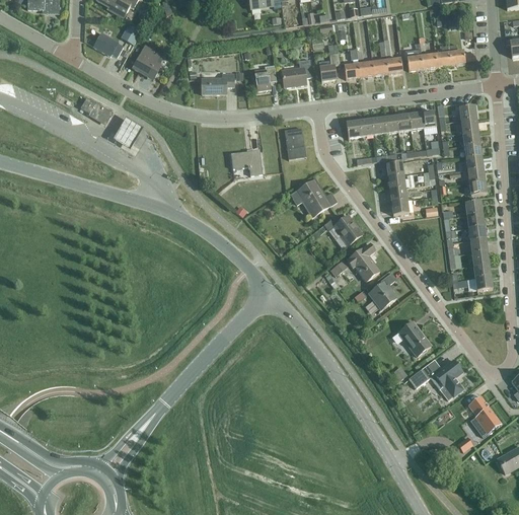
[(47,11),(58,12),(58,0),(27,0),(27,7),(47,8),(47,11)]
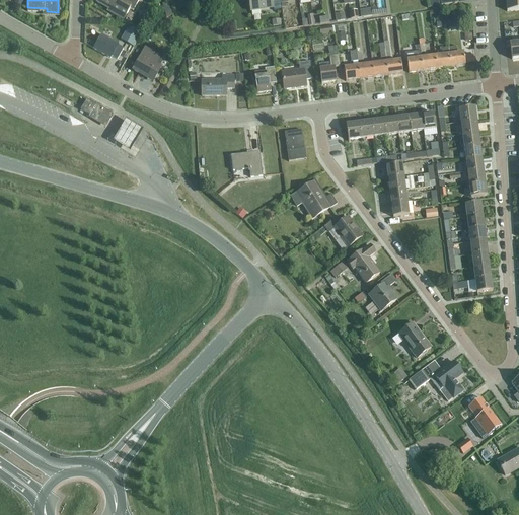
[(134,6),(137,0),(100,0),(113,7),(112,9),(125,16),(131,4),(134,6)]
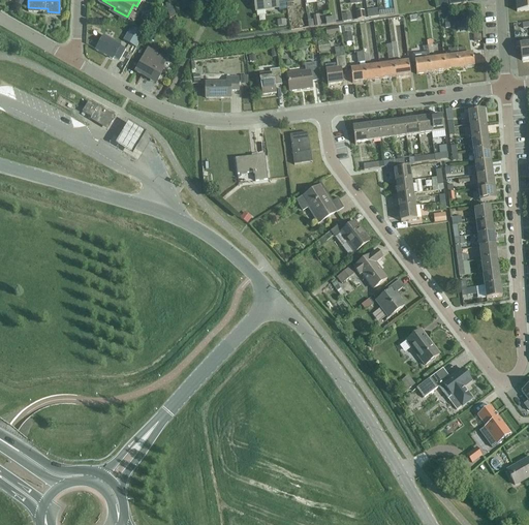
[(516,0),(517,8),(528,6),(528,0),(516,0)]
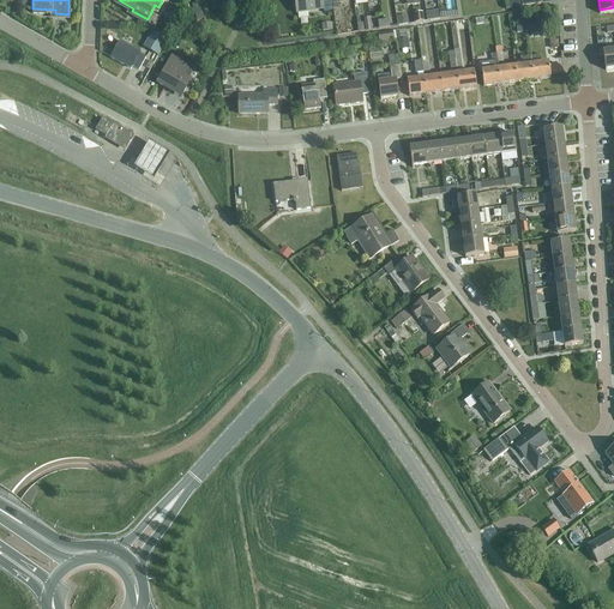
[(457,7),(445,8),(445,4),(439,5),(440,14),(458,12),(457,7)]
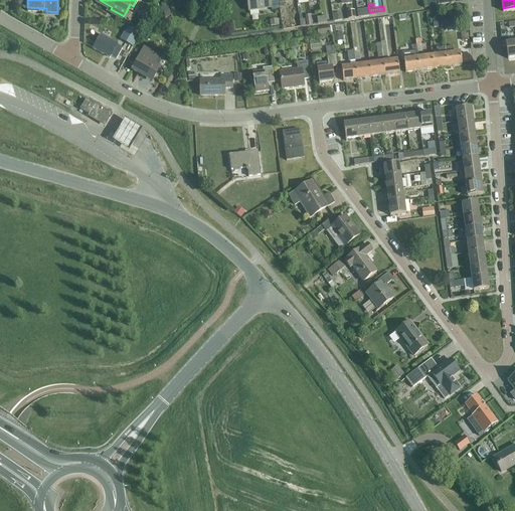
[(346,8),(346,10),(348,15),(356,14),(355,7),(346,8)]
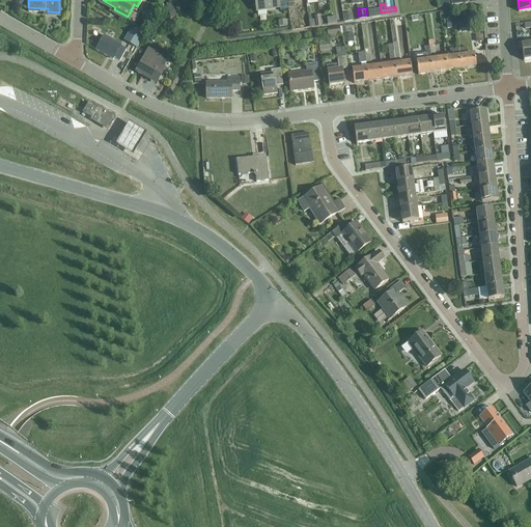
[(353,9),(343,10),(344,18),(354,17),(353,9)]
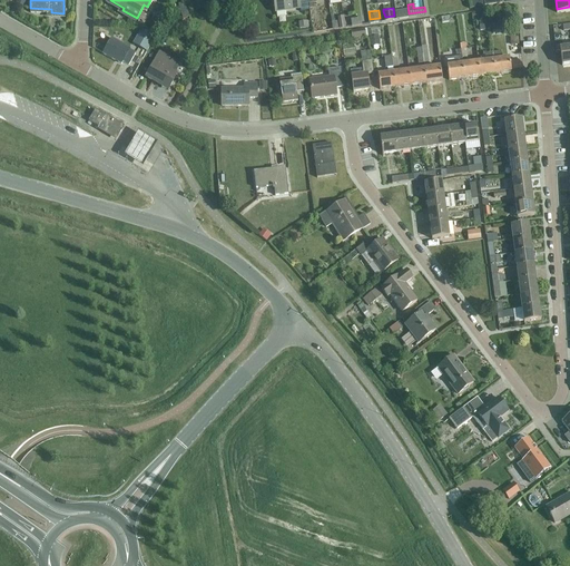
[(489,18),(490,26),(501,23),(510,22),(510,20),(509,16),(502,16),(489,18)]
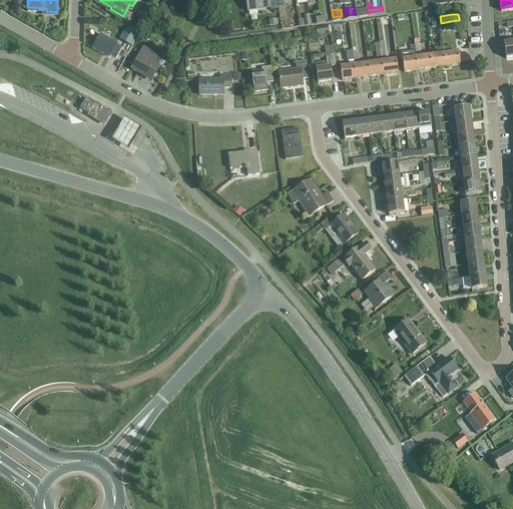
[(363,17),(356,18),(354,18),(349,19),(349,25),(359,24),(360,28),(364,27),(363,17)]
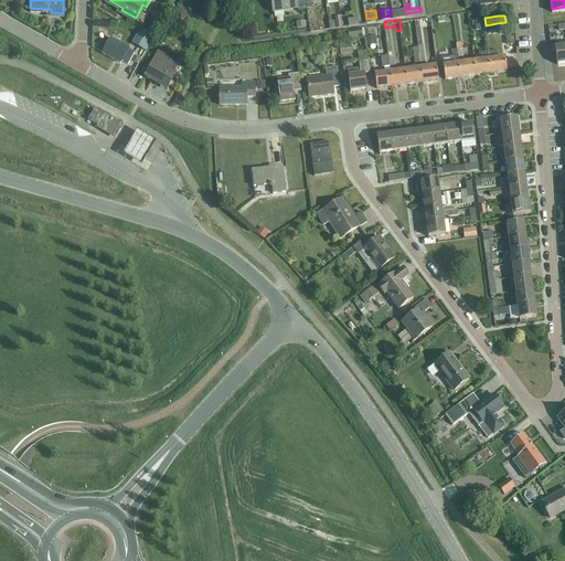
[(140,24),(134,39),(147,46),(155,32),(140,24)]
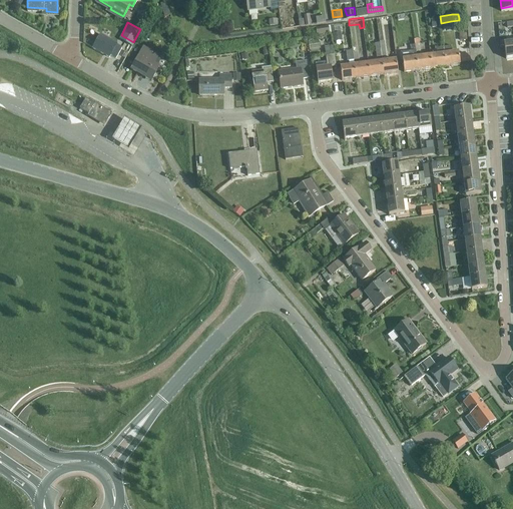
[(328,23),(316,25),(317,32),(329,30),(328,23)]
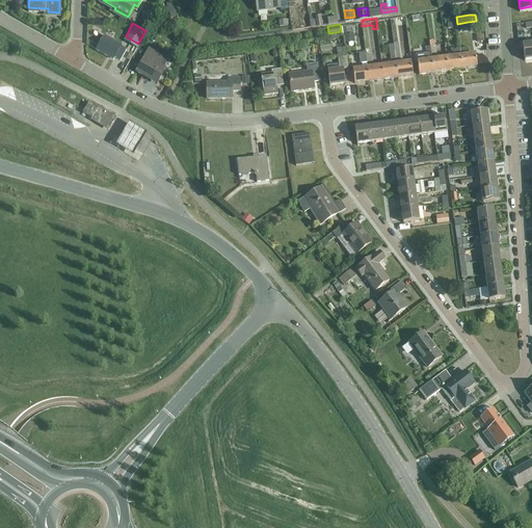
[(353,29),(345,31),(346,40),(355,38),(353,29)]
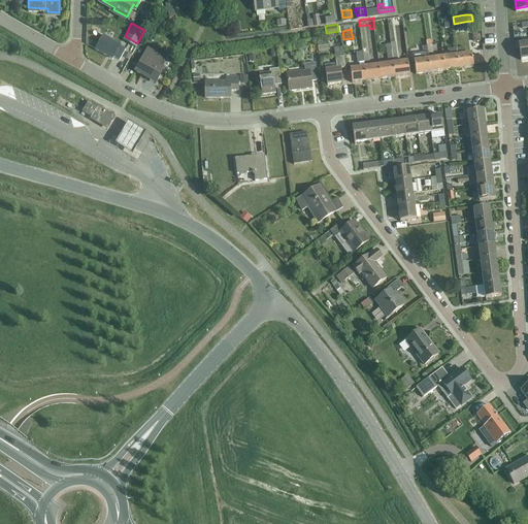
[(113,54),(119,57),(126,44),(104,32),(96,46),(112,56),(113,54)]
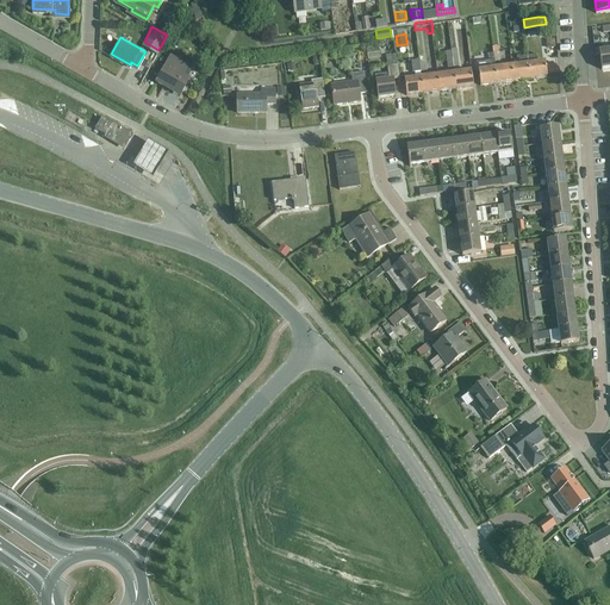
[(609,64),(609,45),(599,48),(602,66),(609,64)]
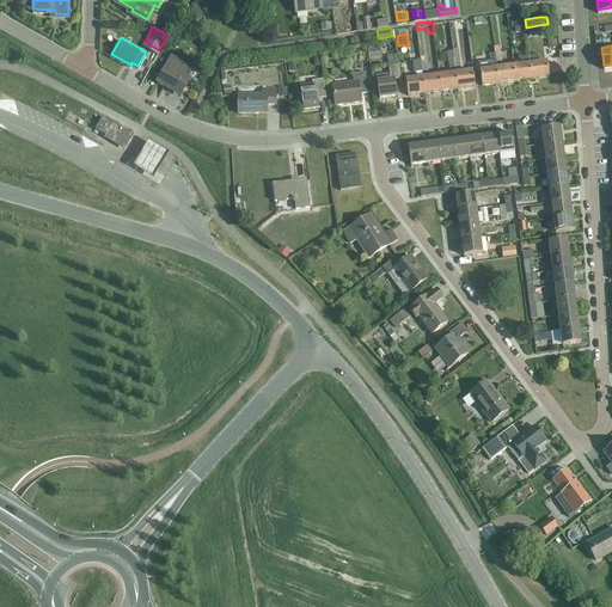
[(377,72),(378,78),(380,94),(398,92),(396,75),(401,75),(397,50),(391,51),(391,53),(387,53),(390,69),(377,72)]
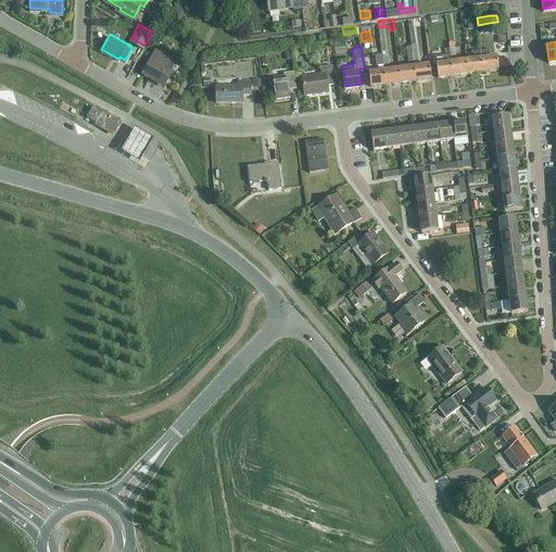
[(489,46),(481,47),(483,69),(498,67),(498,64),(509,63),(508,53),(497,55),(496,52),(489,53),(489,46)]
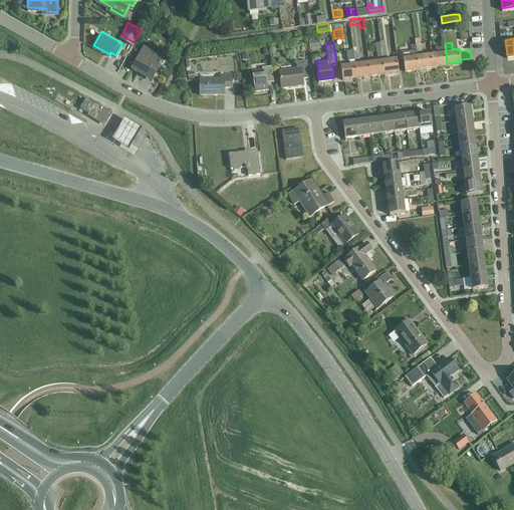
[(438,51),(431,52),(433,65),(447,63),(445,43),(437,44),(438,51)]
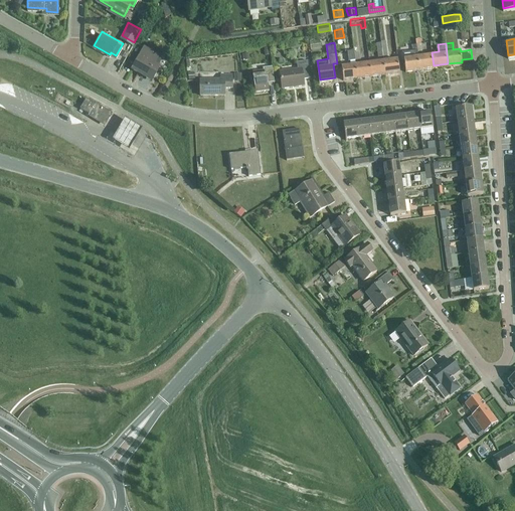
[(141,67),(154,75),(161,63),(155,60),(159,53),(144,44),(132,66),(139,70),(141,67)]
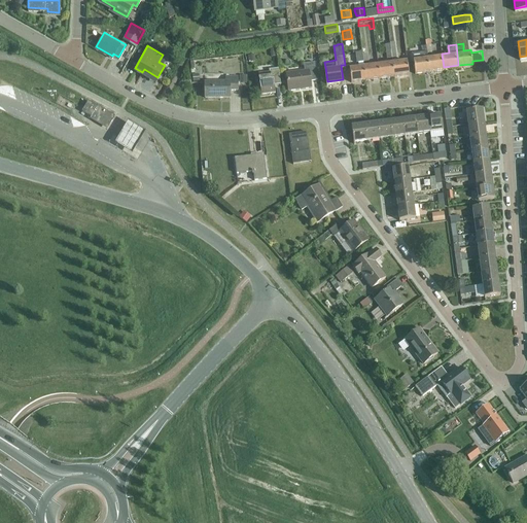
[(363,58),(362,50),(362,48),(355,49),(356,59),(358,59),(358,64),(349,66),(351,79),(365,77),(363,64),(363,58)]
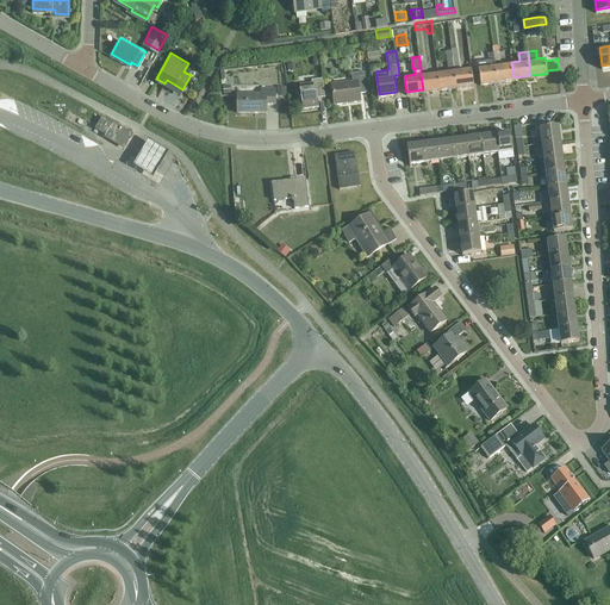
[(489,58),(478,60),(478,67),(480,82),(497,80),(495,64),(495,58),(489,58)]
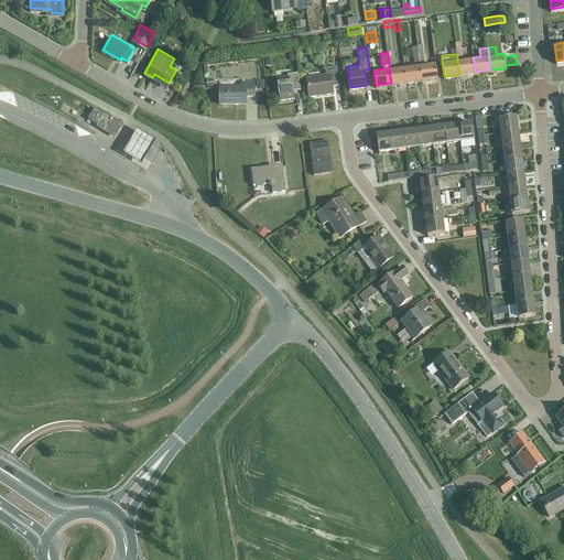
[(473,57),(457,60),(459,74),(475,72),(473,57)]
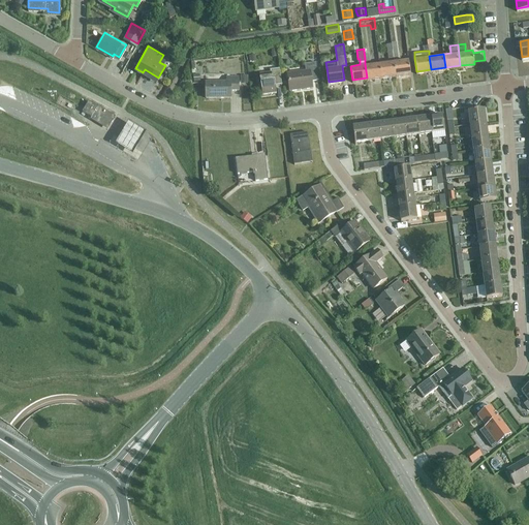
[(316,57),(304,59),(305,66),(287,68),(290,87),(313,84),(312,76),(319,75),(316,57)]
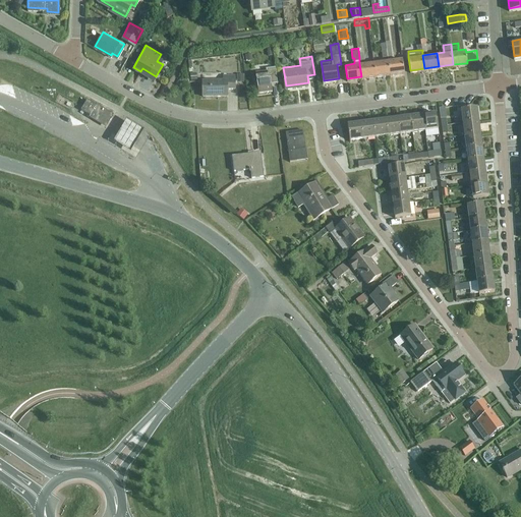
[(402,58),(388,59),(390,72),(404,71),(402,58)]
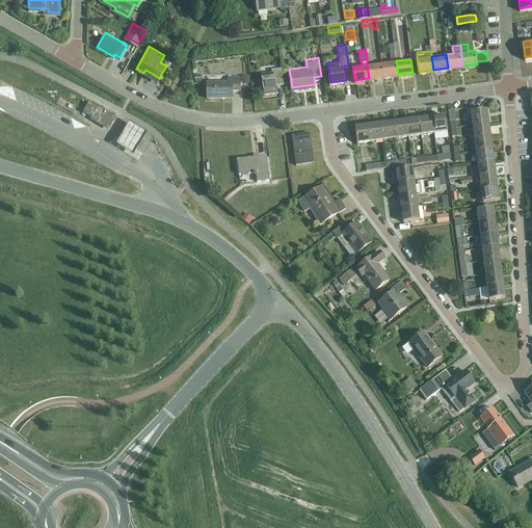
[(396,60),(381,62),(383,76),(398,74),(396,60)]
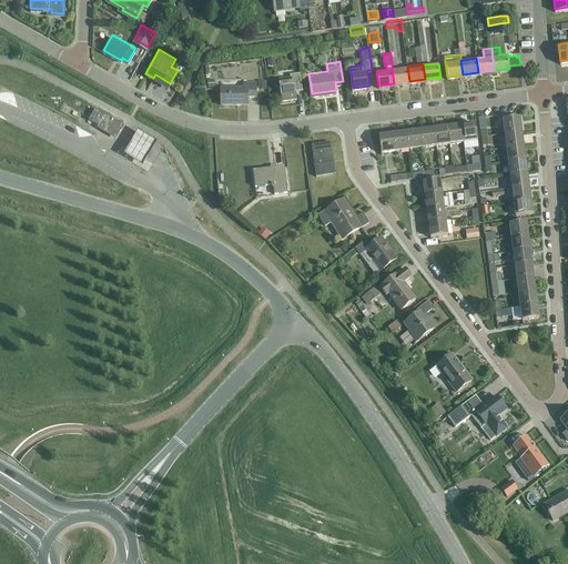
[(407,67),(392,69),(394,83),(409,81),(407,67)]
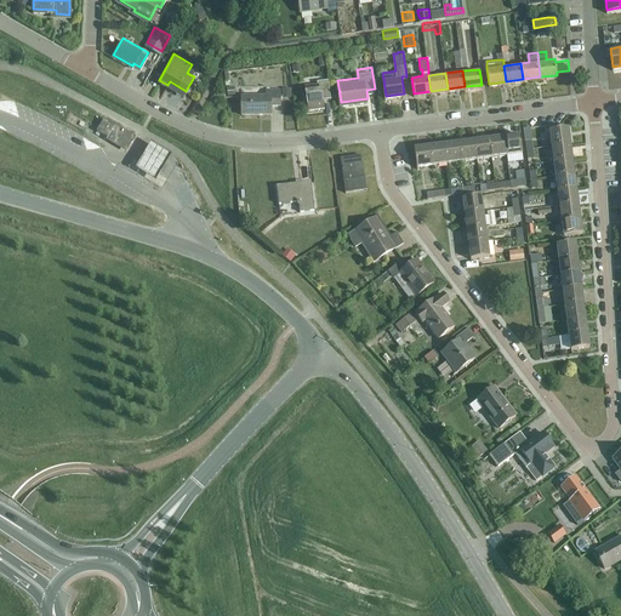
[(323,95),(331,95),(329,75),(315,77),(315,80),(305,81),(308,107),(324,104),(323,95)]
